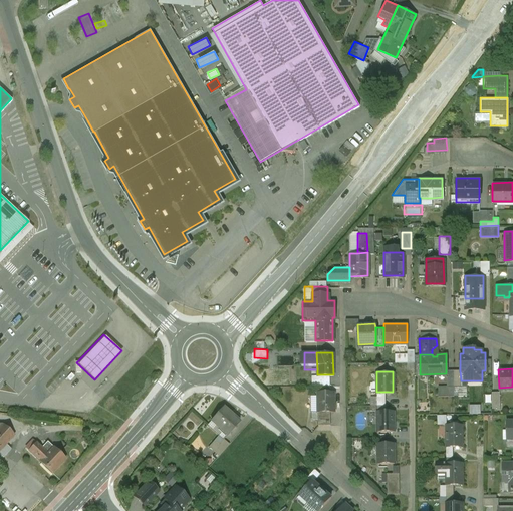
[(333,391),(317,391),(317,410),(317,411),(329,411),(333,411),(333,391)]
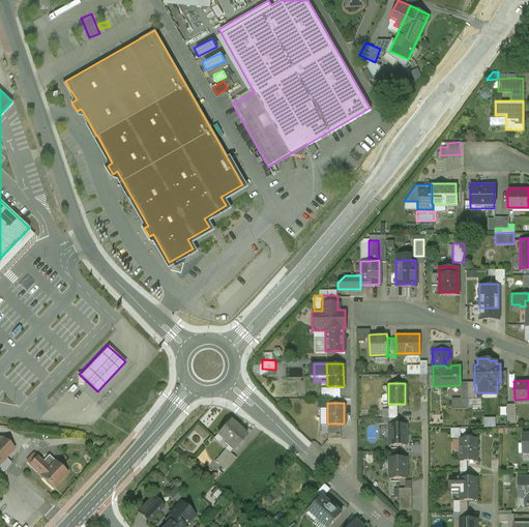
[(515,403),(506,403),(506,419),(515,419),(515,403)]
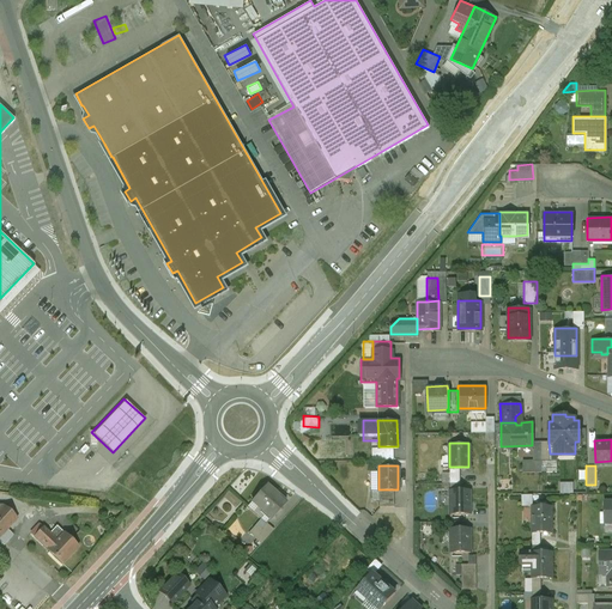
[(459,481),(459,467),(449,467),(449,481),(459,481)]
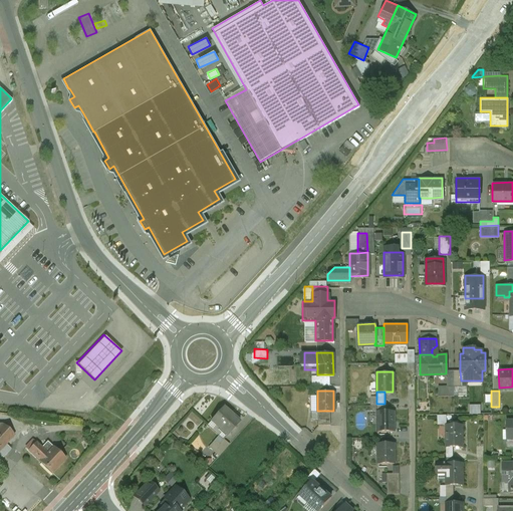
[(481,412),(481,403),(470,403),(470,412),(481,412)]
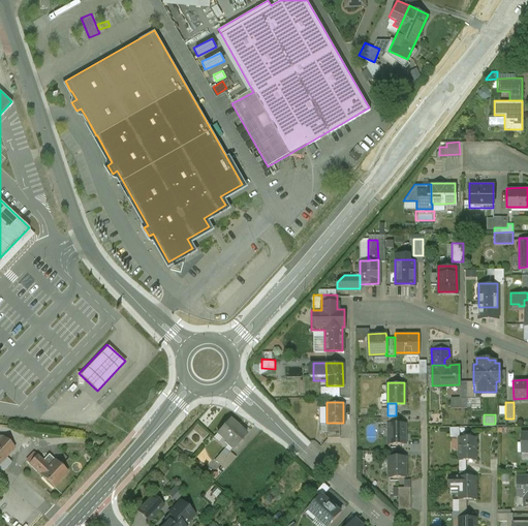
[(245,433),(228,418),(216,431),(233,446),(245,433)]
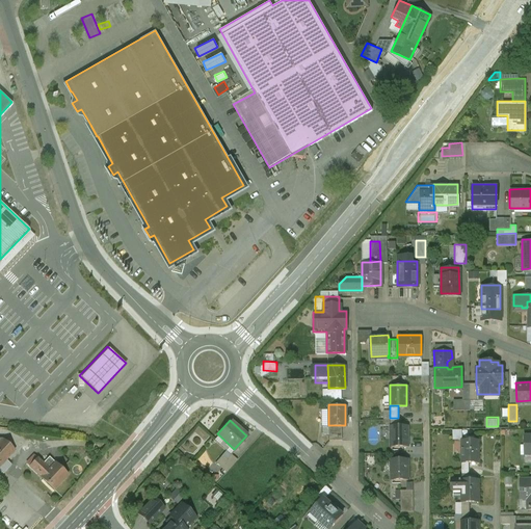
[(399,424),(390,424),(390,445),(406,445),(406,424),(399,424)]
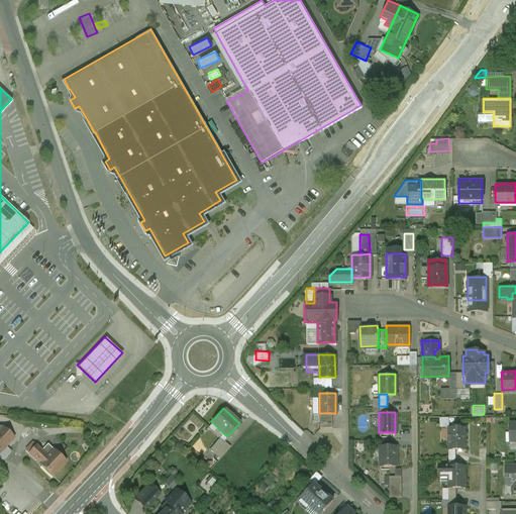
[(448,425),(449,416),(440,415),(440,425),(448,425)]
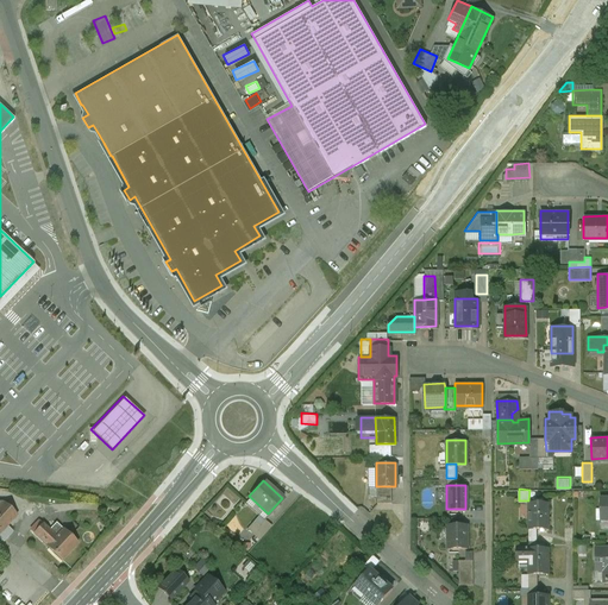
[(2,499),(0,502),(0,529),(6,523),(16,512),(2,499)]
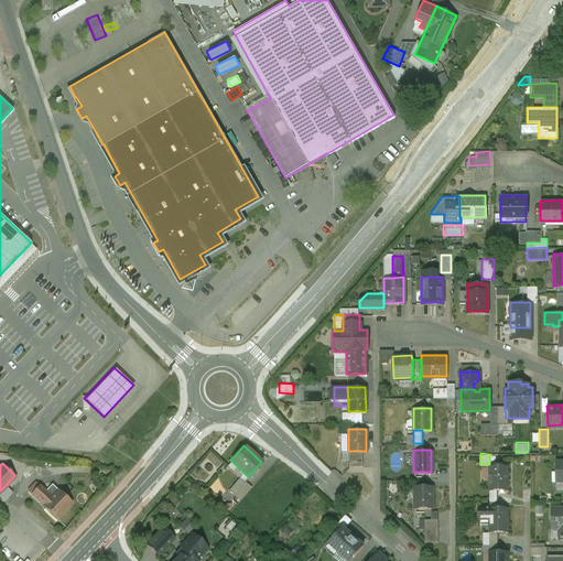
[(506,464),(488,464),(488,489),(496,489),(506,488),(506,464)]
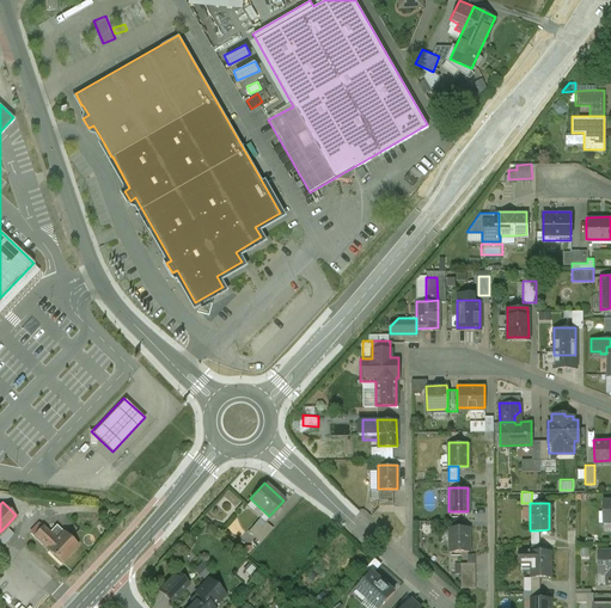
[(48,529),(42,523),(41,523),(38,520),(29,529),(32,533),(46,546),(60,560),(77,542),(62,529),(55,522),(48,529)]
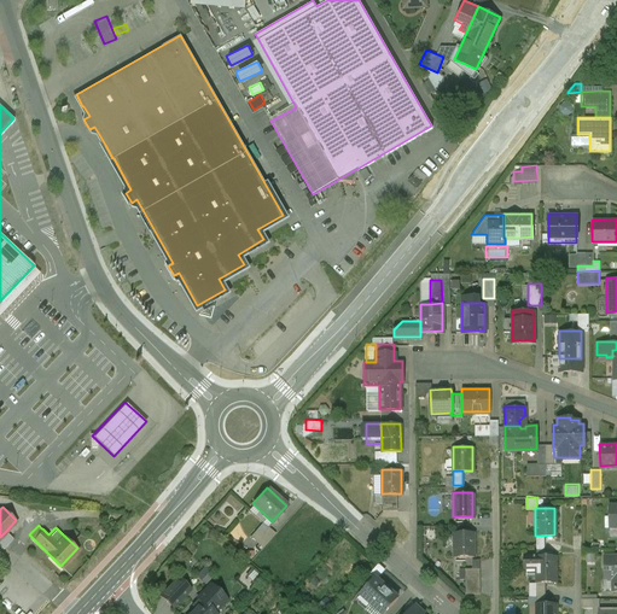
[(262,531),(255,539),(262,545),(274,532),(267,525),(262,531)]
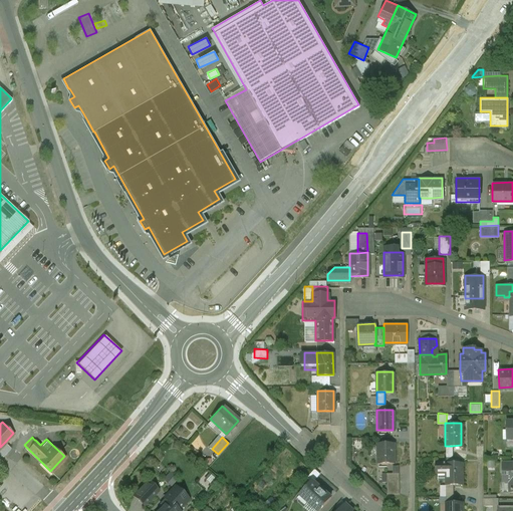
[(213,438),(207,445),(212,449),(218,442),(213,438)]
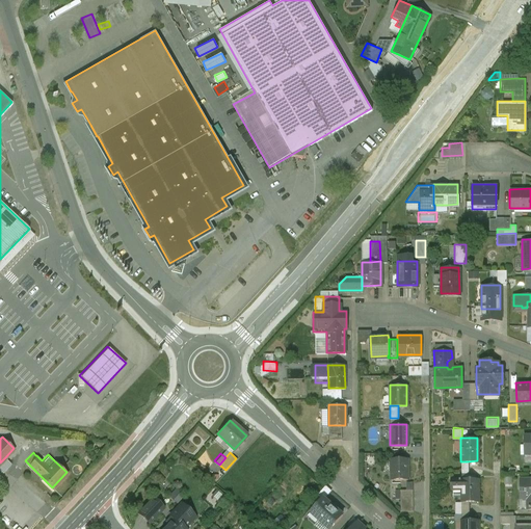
[(10,463),(5,457),(0,463),(0,468),(3,471),(10,463)]
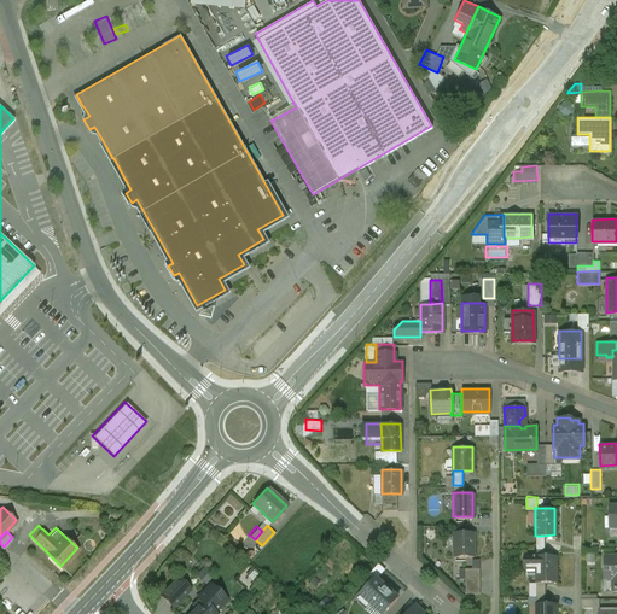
[(473,555),(472,531),(453,531),(454,555),(473,555)]
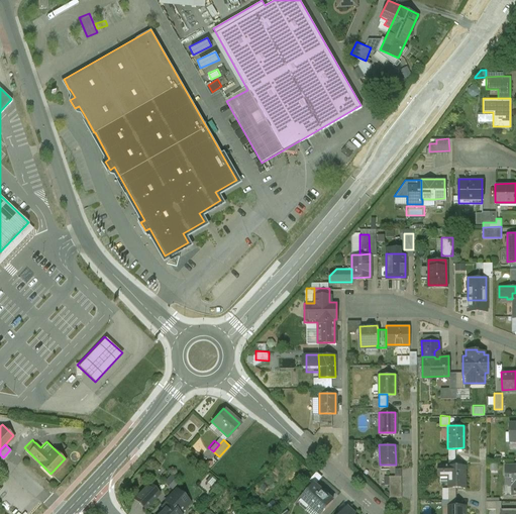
[(515,464),(504,464),(504,483),(514,483),(515,483),(515,464)]
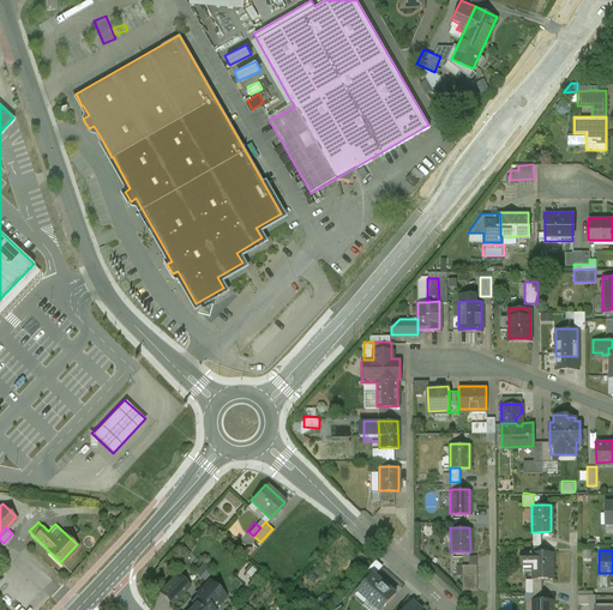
[(532,551),(522,551),(522,562),(532,562),(532,551)]
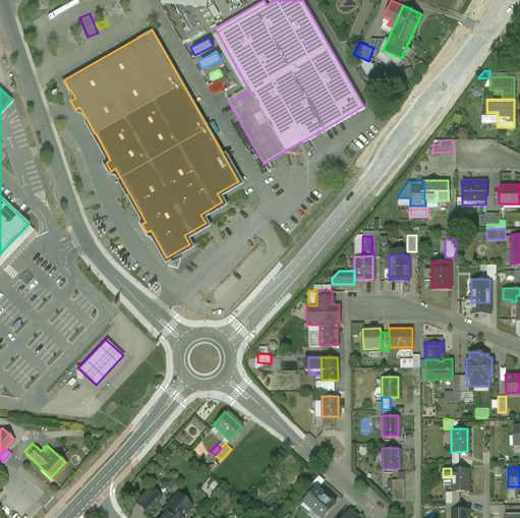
[(467,468),(451,468),(451,477),(452,491),(459,491),(468,491),(467,468)]
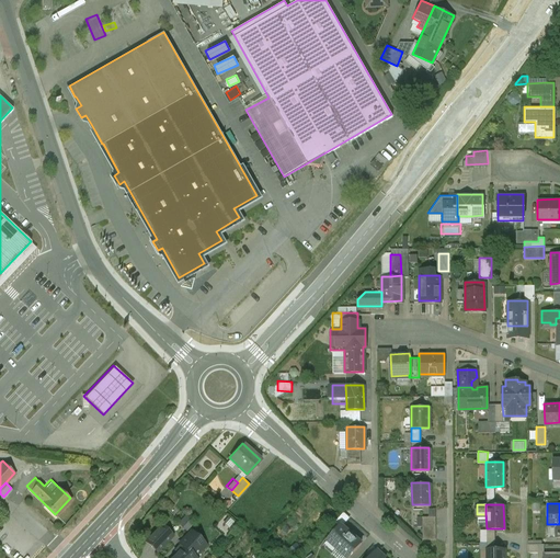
[(185,516),(180,522),(186,527),(191,521),(185,516)]
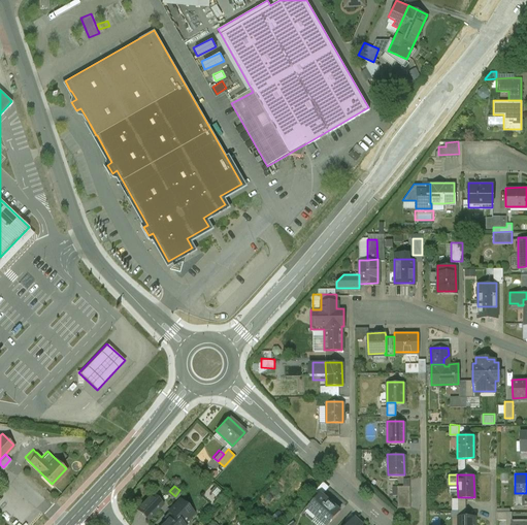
[(161,502),(151,492),(136,507),(146,518),(161,502)]
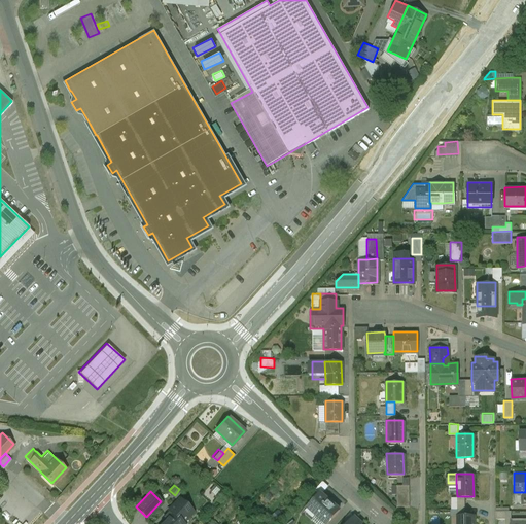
[(339,509),(319,491),(307,504),(316,513),(315,514),(325,523),(339,509)]
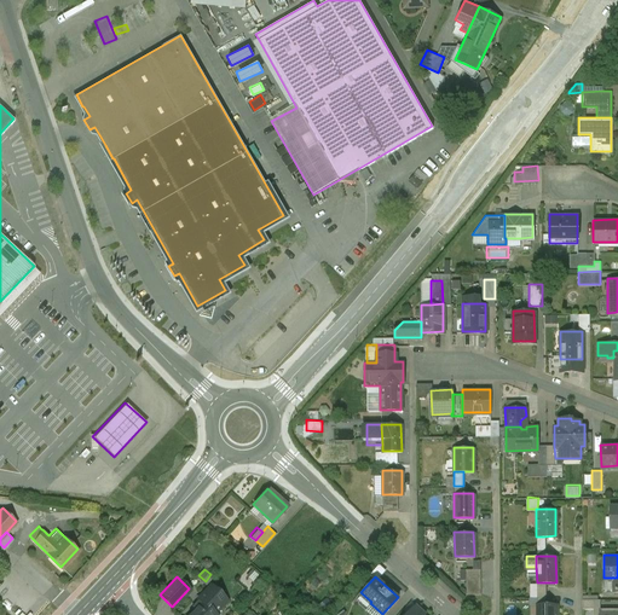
[(209,584),(197,597),(201,601),(194,608),(188,614),(215,614),(217,614),(213,611),(225,599),(209,584)]
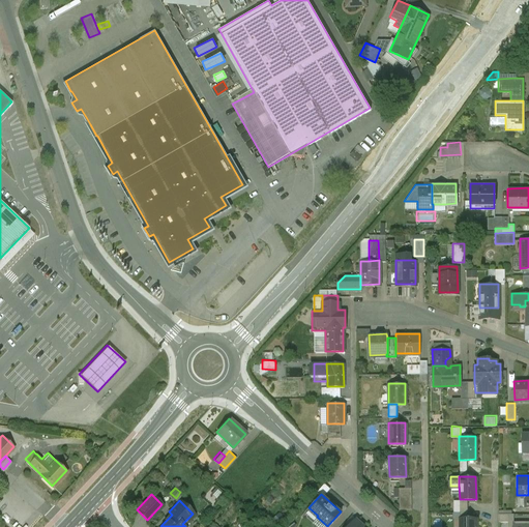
[(475,526),(476,517),(460,518),(459,526),(475,526)]
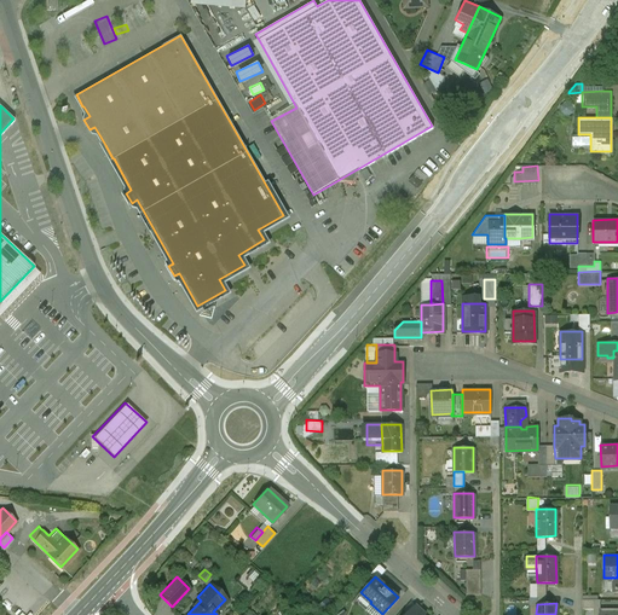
[(425,613),(415,604),(410,609),(417,614),(422,613),(423,614),(425,613)]
